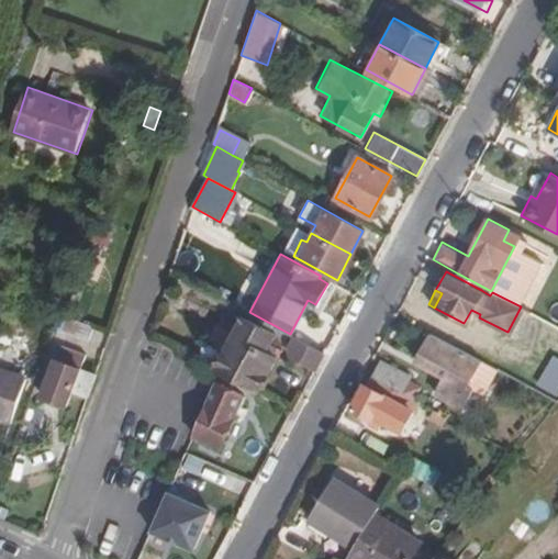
[(277,356),(267,350),(276,333),(243,315),(214,368),(219,370),(257,391),(277,356)]
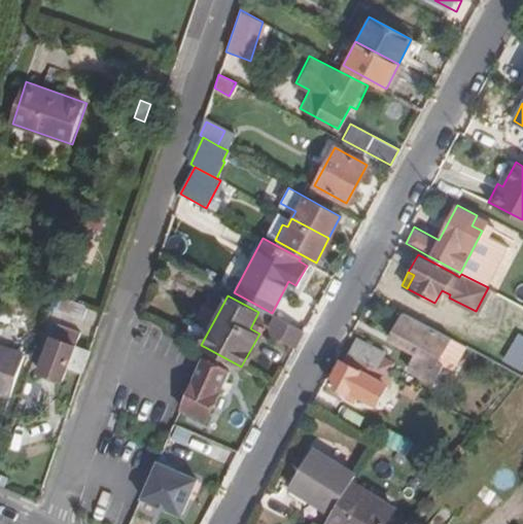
[(293,345),(302,328),(273,313),(267,324),(269,332),(293,345)]
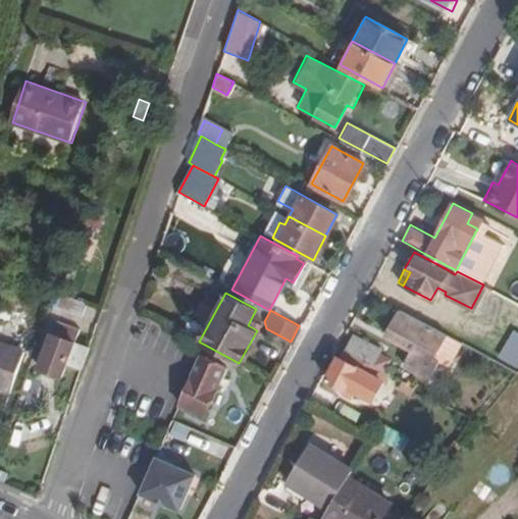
[(445,334),(398,310),(389,327),(394,330),(391,338),(417,352),(409,367),(427,377),(435,361),(431,358),(445,334)]
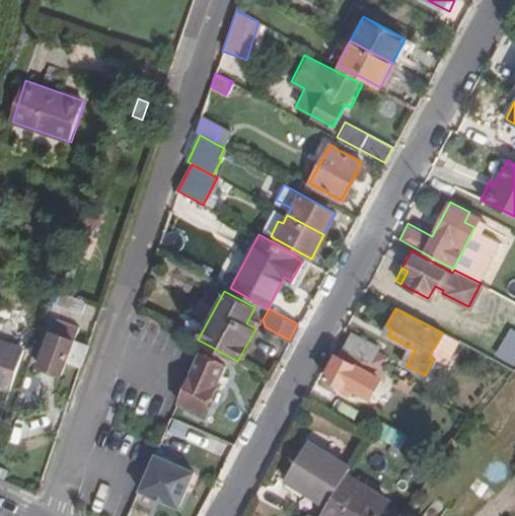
[(75,365),(81,345),(67,340),(72,324),(51,317),(34,365),(56,372),(60,359),(75,365)]
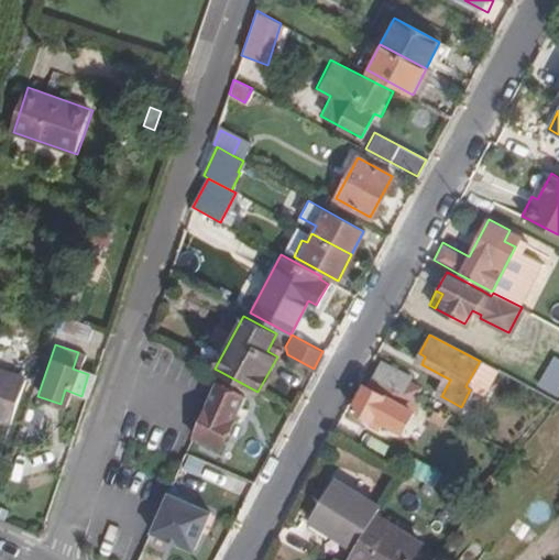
[(425,357),(419,353),(415,361),(422,364),(425,357)]
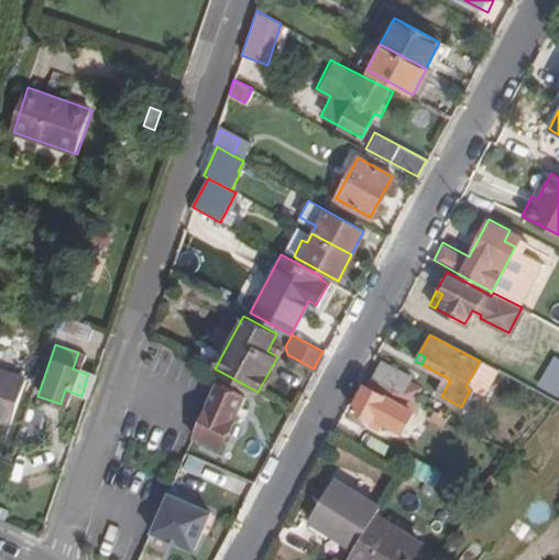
[(535,384),(558,396),(558,393),(558,357),(551,353),(535,384)]
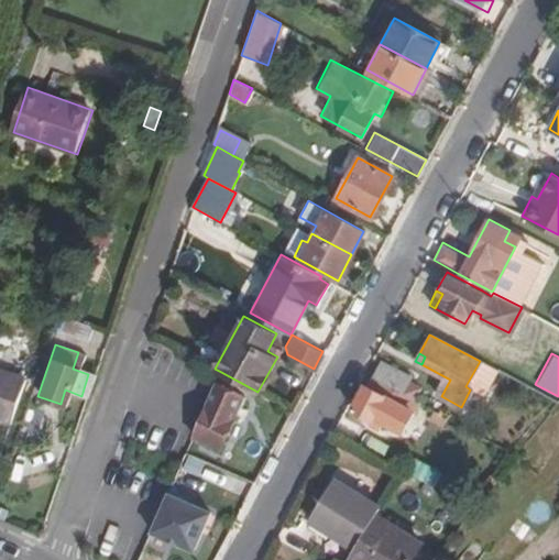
[(371,376),(402,393),(410,375),(380,358),(371,376)]
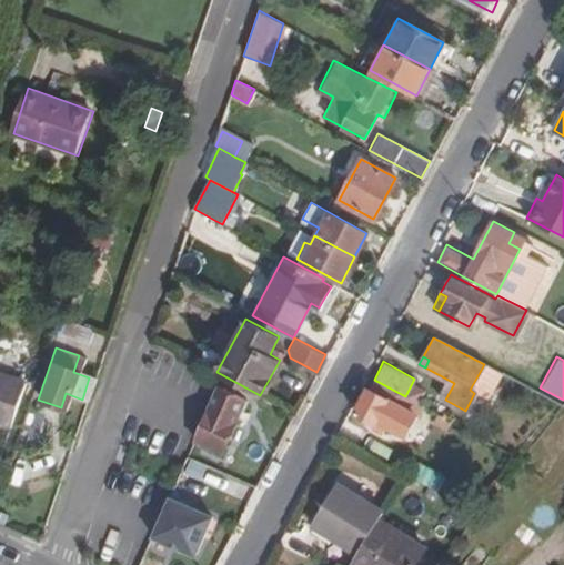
[(0,425),(10,429),(26,385),(0,376),(0,425)]
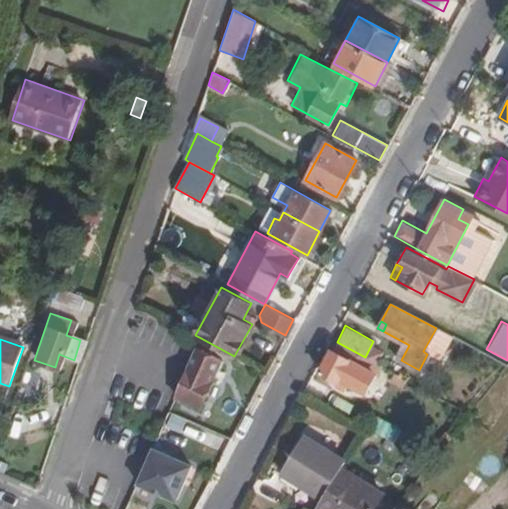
[(377,363),(365,357),(337,342),(333,350),(373,372),(377,363)]
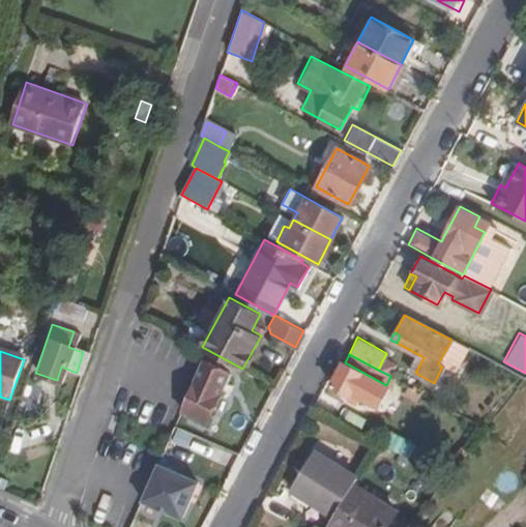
[(424,357),(417,354),(409,370),(415,373),(424,357)]
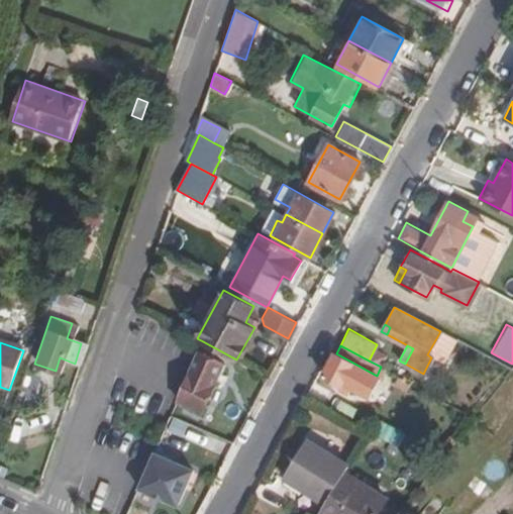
[(202,411),(224,364),(197,350),(176,399),(202,411)]
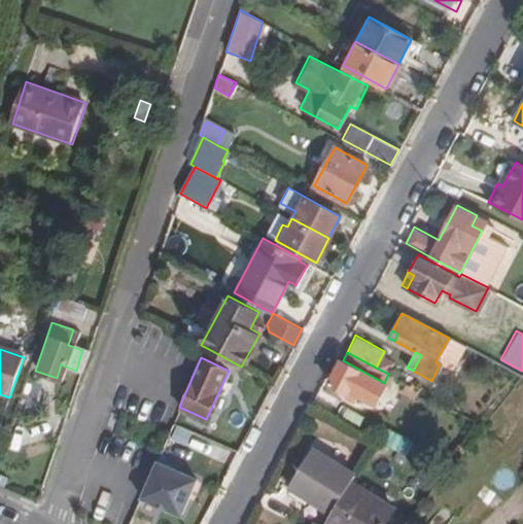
[(384,383),(343,360),(341,359),(328,382),(349,393),(350,389),(360,394),(374,402),(384,383)]
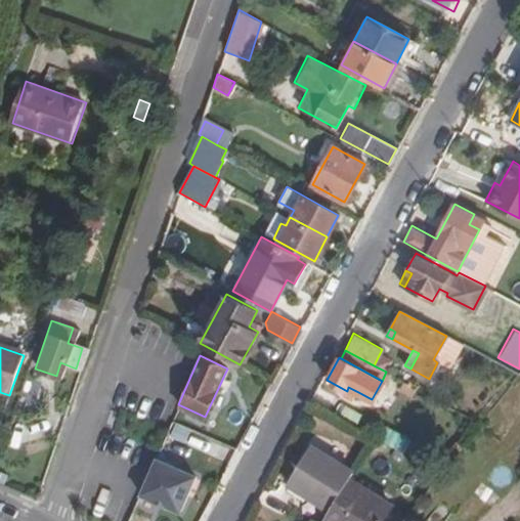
[(354,400),(358,392),(348,387),(347,391),(344,394),(354,400)]
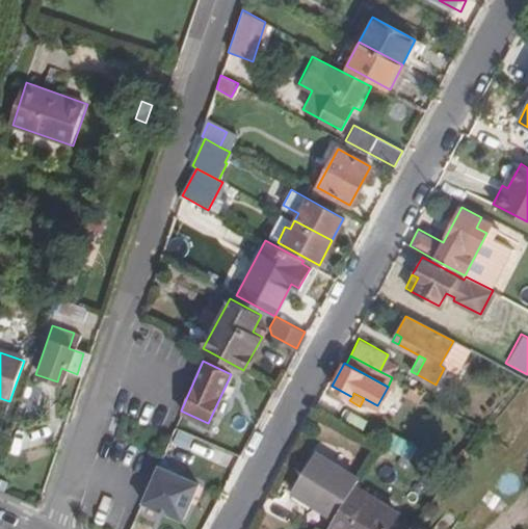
[(188,459),(195,443),(172,432),(164,449),(188,459)]
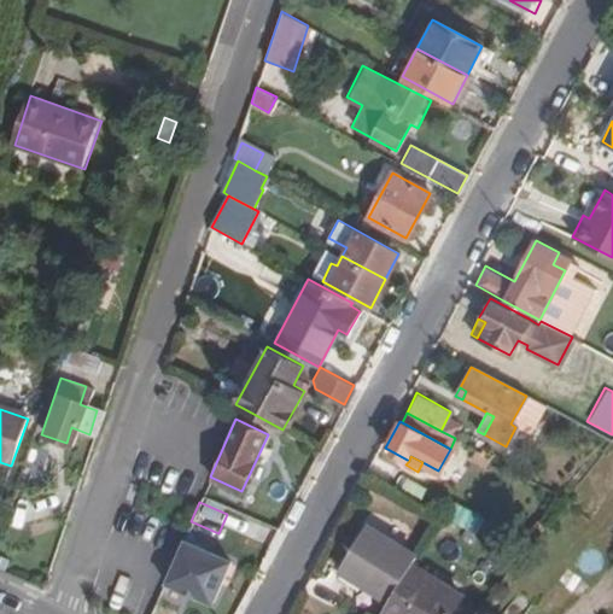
[(448,518),(473,530),(480,515),(455,503),(448,518)]
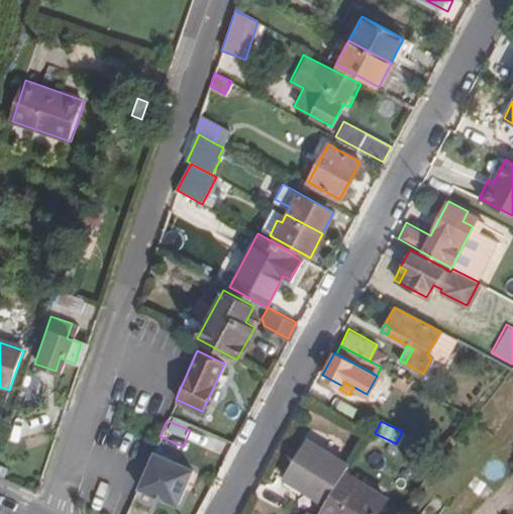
[(323,503),(343,472),(347,465),(305,438),(281,477),(323,503)]
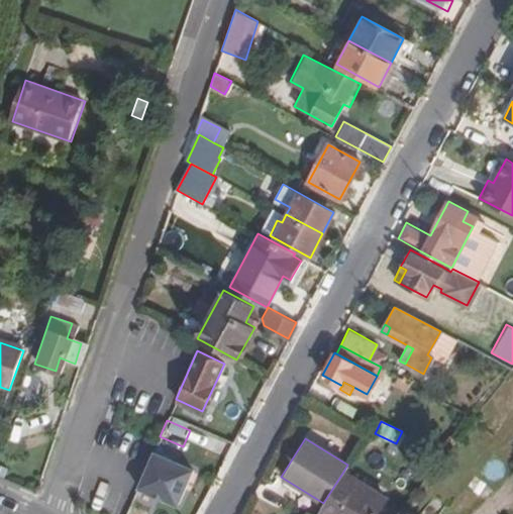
[(152,452),(137,488),(178,505),(193,470),(152,452)]
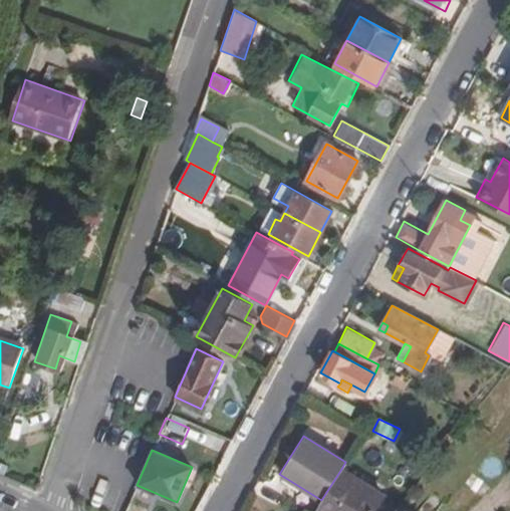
[(341,469),(321,500),(315,509),(318,510),(372,510),(384,495),(341,469)]
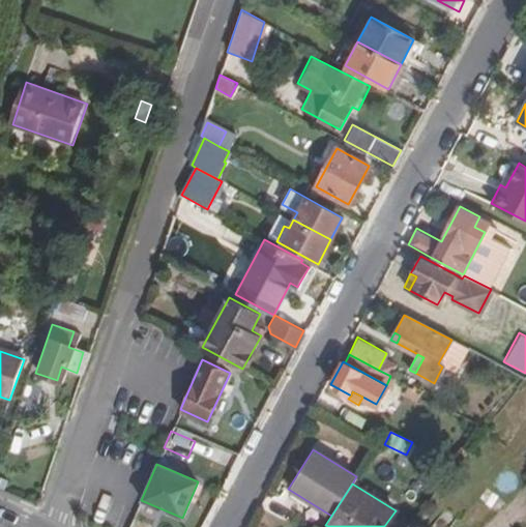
[(261,496),(260,511),(289,514),(290,497),(261,496)]
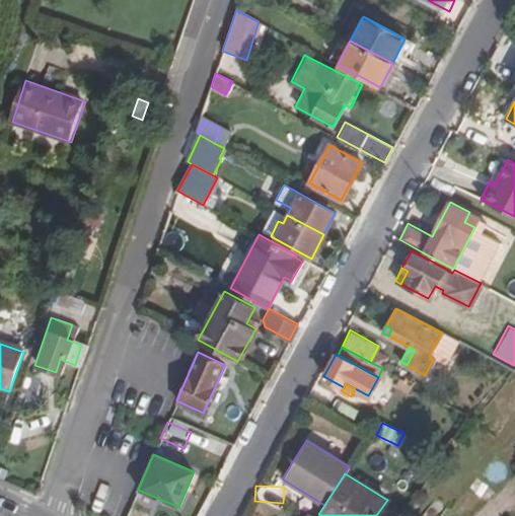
[(416,515),(405,507),(396,515),(416,515)]
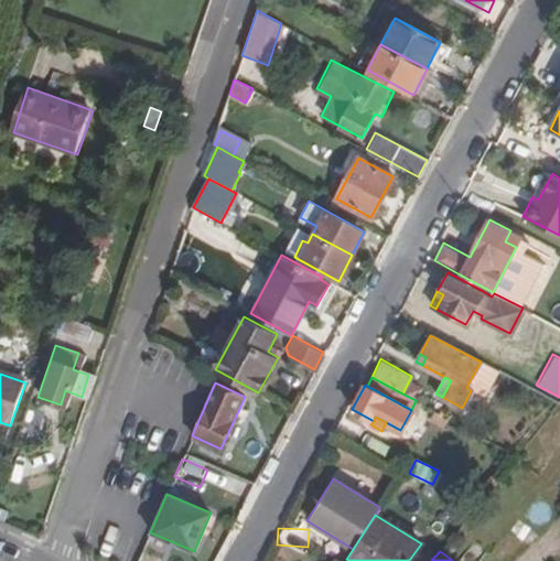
All buildings are outlined.
